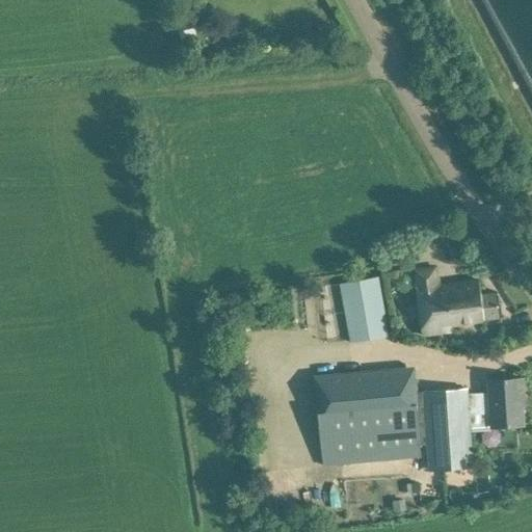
[(194,28),(179,31),(182,45),(197,42),(194,28)]
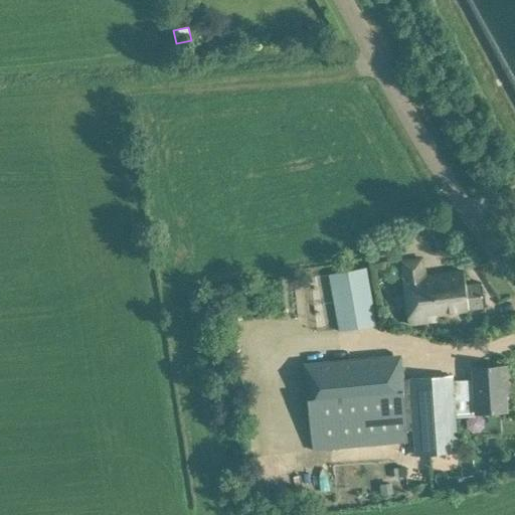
[(464,272),(424,277),(422,259),(401,262),(408,325),(436,321),(435,314),(484,307),(481,283),(466,285),(464,272)]
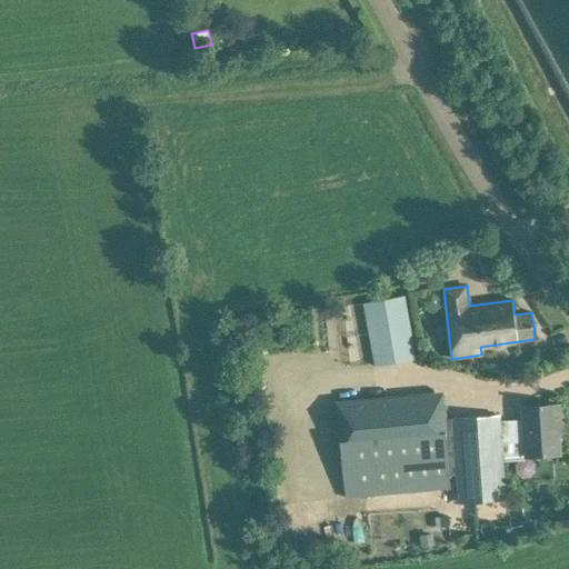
[(403,296),(365,302),(376,366),(415,359),(403,296)]
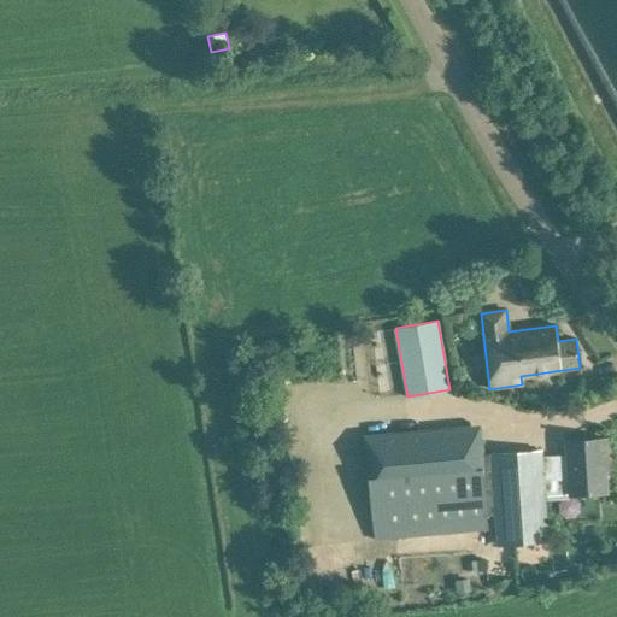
[(365,435),(370,492),(374,538),(487,528),(483,483),(491,483),(497,546),(547,541),(542,477),(566,475),(568,494),(606,492),(605,471),(604,471),(604,464),(609,463),(606,439),(565,441),(566,454),(542,457),(542,451),(482,454),(481,444),(474,444),(472,427),(365,435)]
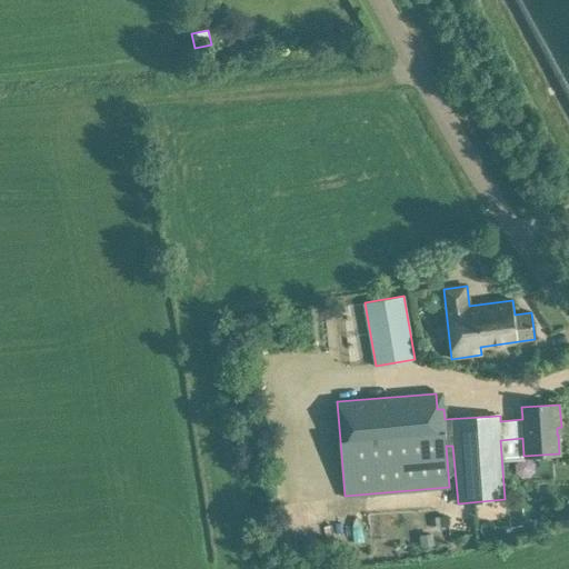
[(448,517),(435,518),(436,528),(449,526),(448,517)]
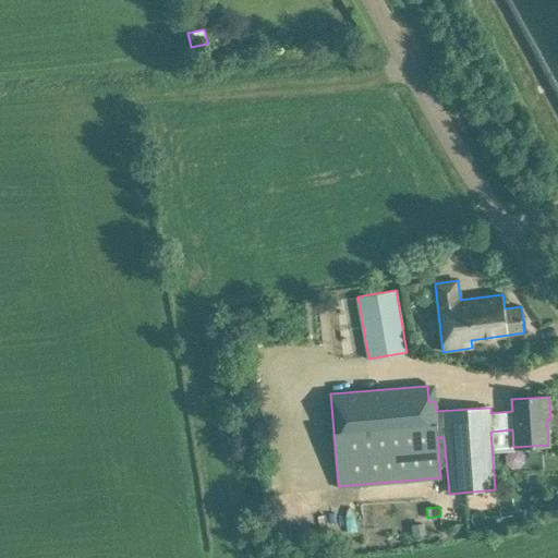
[(424,525),(411,526),(412,537),(425,536),(424,525)]
